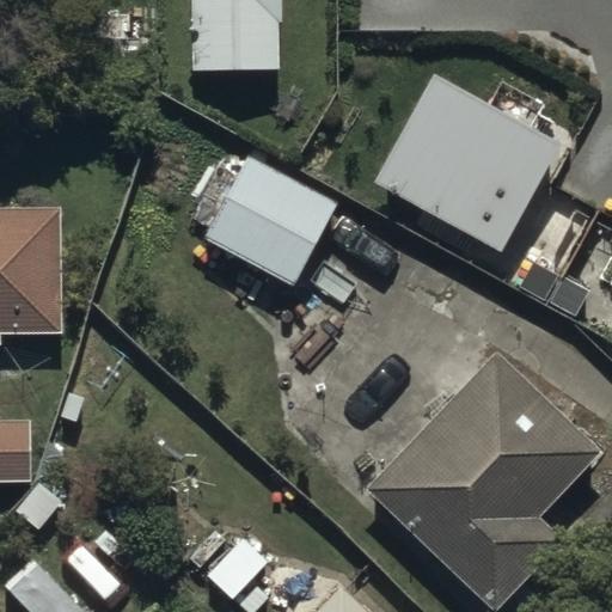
[(280,0),(189,0),(191,73),(282,72),(280,0)]
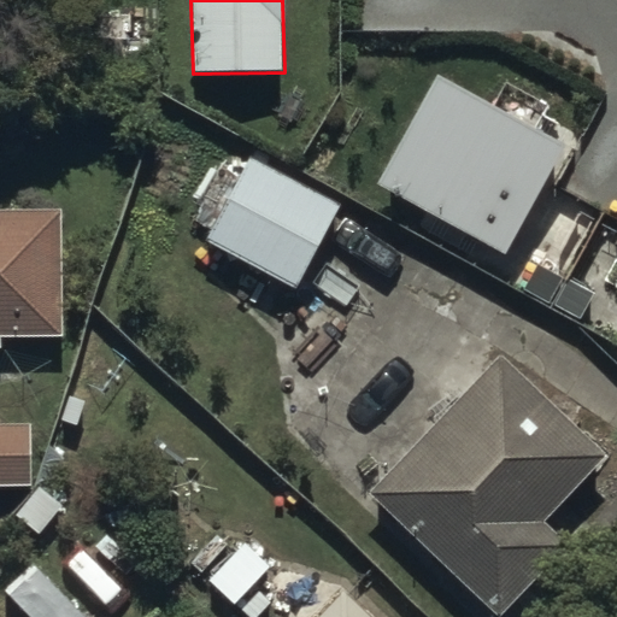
[(565,147),(438,76),(378,182),(506,253),(565,147)]
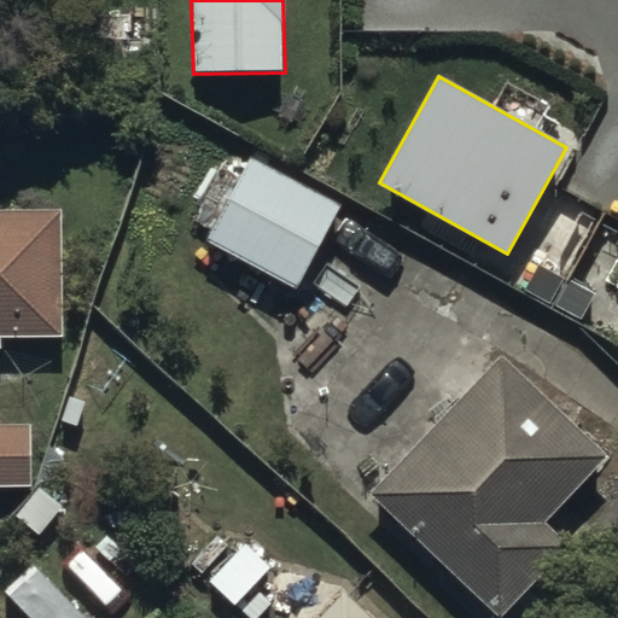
[(256,149),(204,239),(303,296),(355,205),(256,149)]
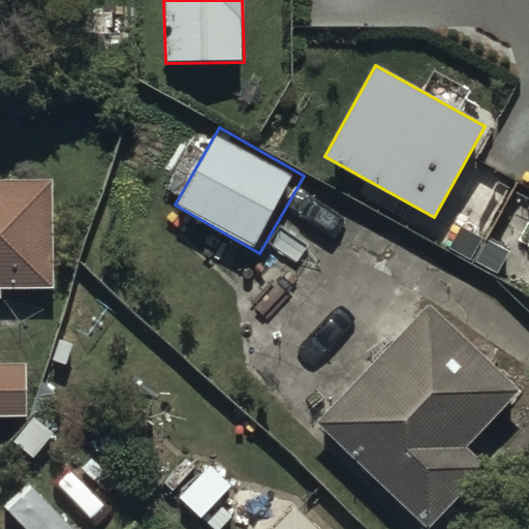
[(57,182),(0,182),(0,299),(8,300),(8,291),(57,291),(57,182)]
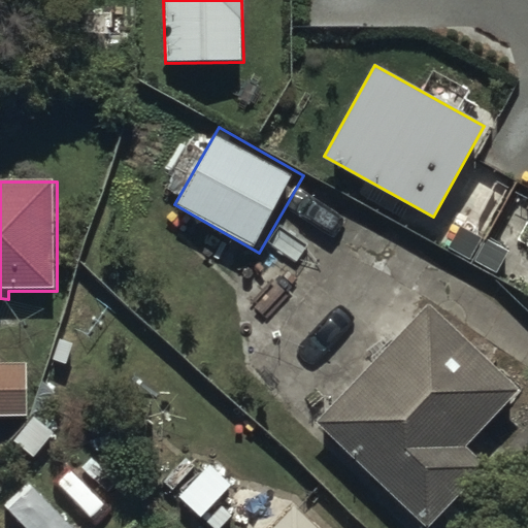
[(524,391),(433,303),(319,422),(428,527),(431,527),(490,468),(468,448),(524,391)]
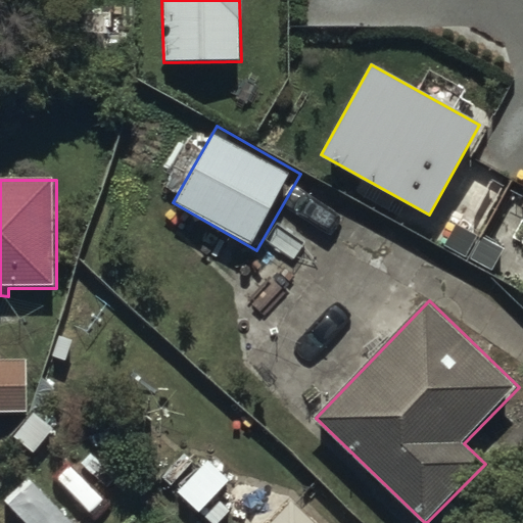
[(30,360),(0,359),(0,413),(31,414),(30,360)]
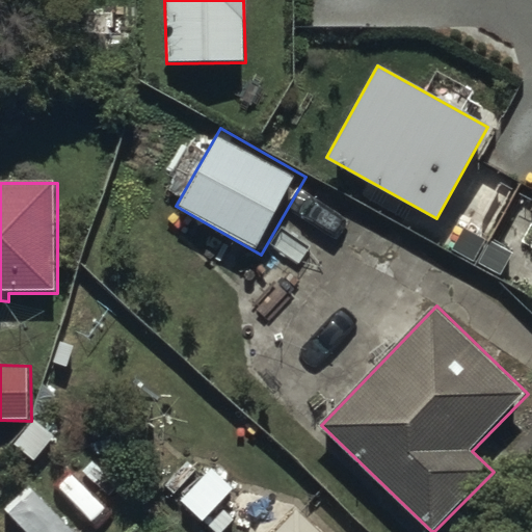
[(326,531),(299,505),(273,531),(326,531)]
